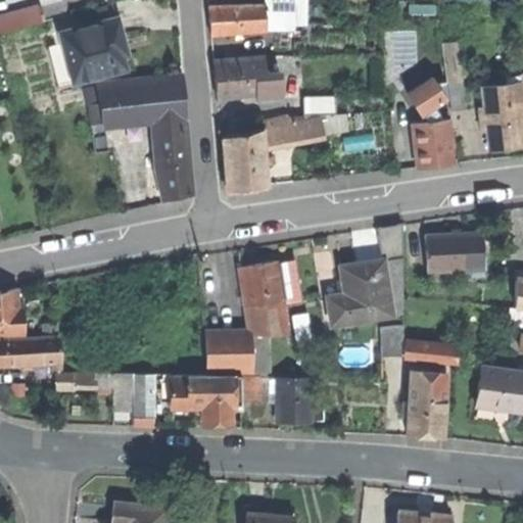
[(294,31),(294,26),(294,0),(264,0),(265,3),(266,31),(294,31)]
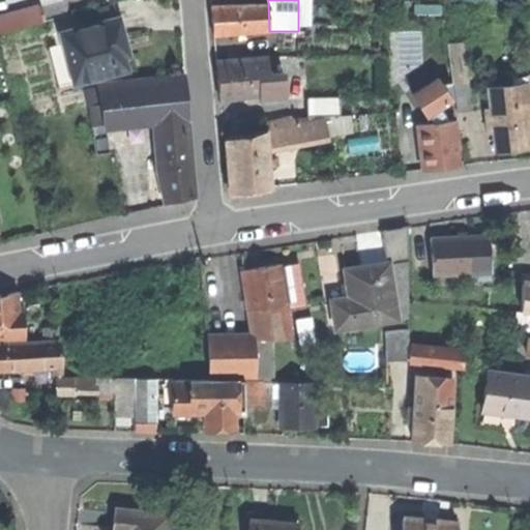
[(298,0),(298,26),(311,26),(311,0),(298,0)]
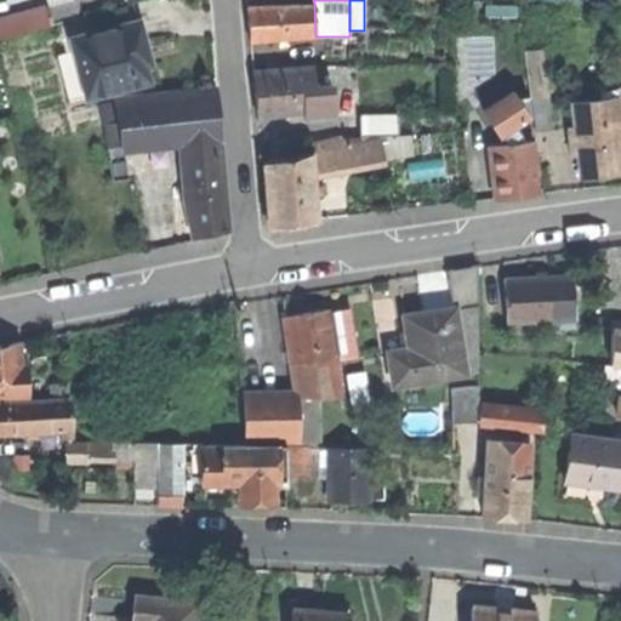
[(250,40),(315,36),(314,4),(249,6),(249,22),(250,40)]
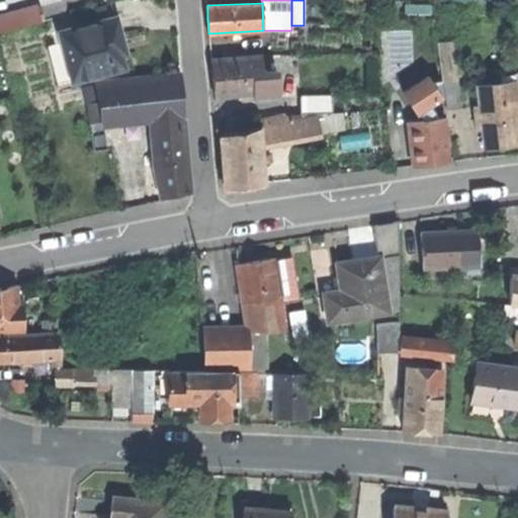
[(38,6),(0,16),(0,32),(42,22),(38,6)]
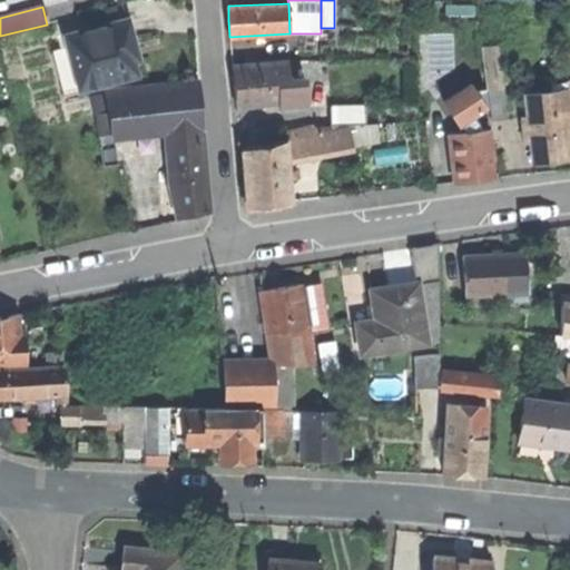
[(95,11),(99,27),(117,22),(114,7),(95,11)]
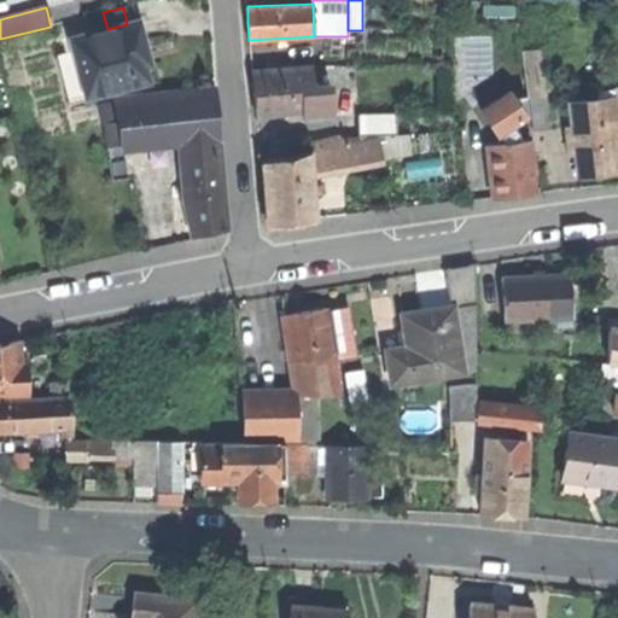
[(108,29),(71,39),(75,52),(59,56),(71,100),(86,95),(87,98),(155,80),(146,50),(139,21),(127,24),(108,29)]
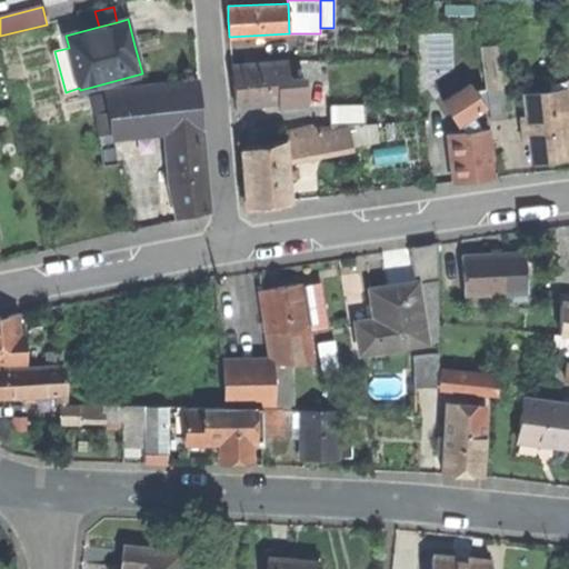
[(489,90),(502,89),(498,47),(485,48),(489,90)]
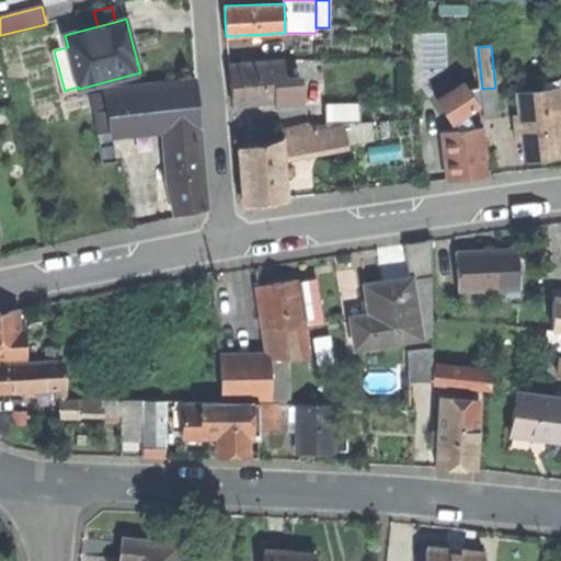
[(276,109),(304,106),(301,77),(286,78),(284,59),(229,64),(231,86),(232,105),(276,102),(276,109)]
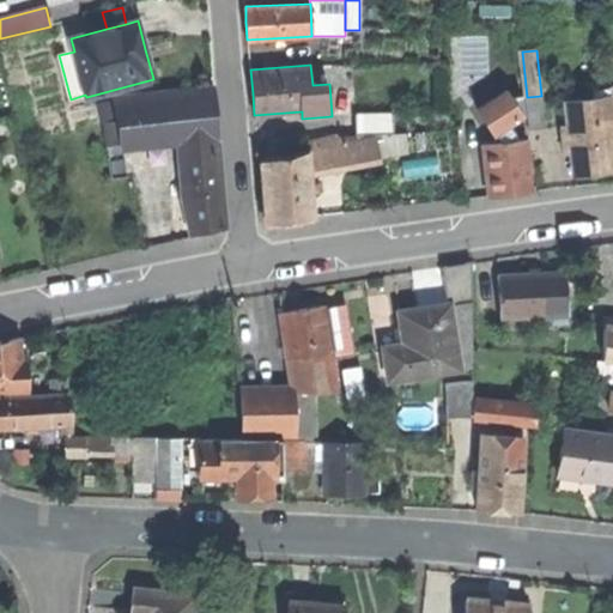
[(466,92),(478,109),(502,91),(491,76),(466,92)]
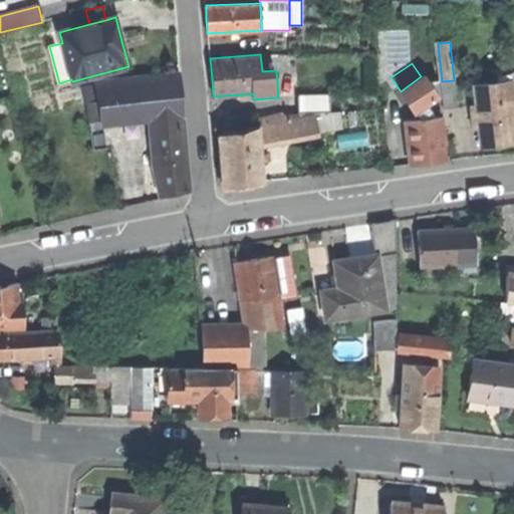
[(498,75),(498,82),(513,80),(513,75),(513,73),(498,75)]
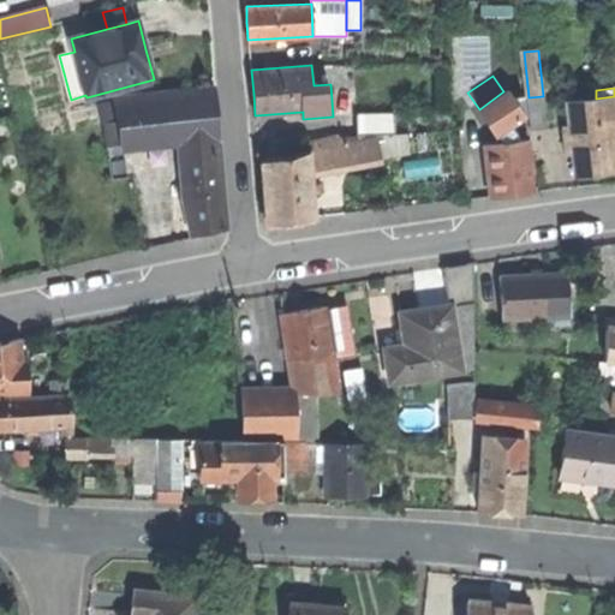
[(118,119),(120,143),(185,137),(193,234),(210,231),(226,227),(214,89),(115,99),(118,119)]
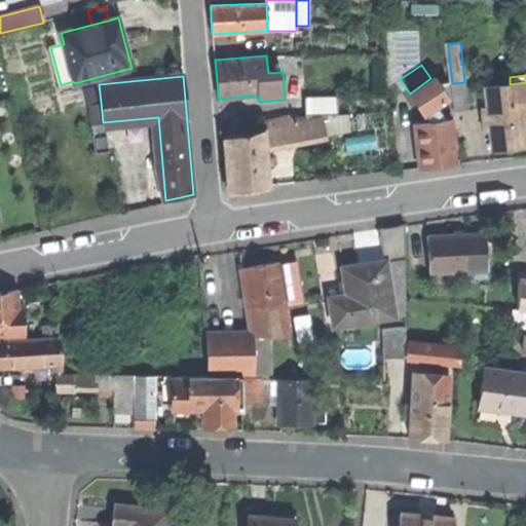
[(437,108),(450,100),(440,84),(435,76),(430,78),(410,94),(425,116),(437,108)]
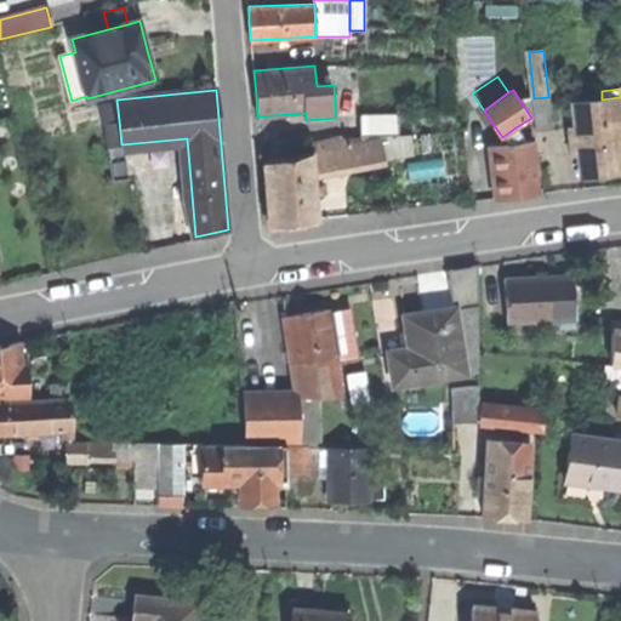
[(530,97),(519,100),(531,118),(530,97)]
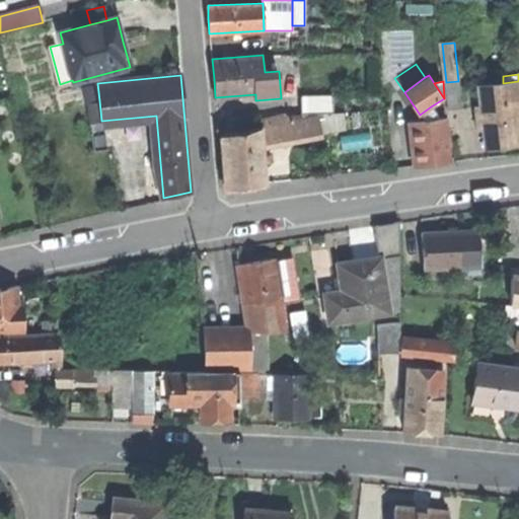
[(460,81),(458,81),(446,82),(449,110),(463,109),(460,81)]
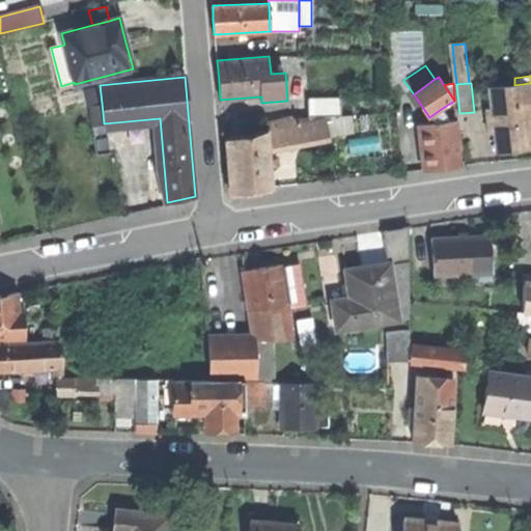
[(530,146),(530,83),(514,85),(491,87),(493,109),(495,132),(497,150),(511,149),(530,146)]
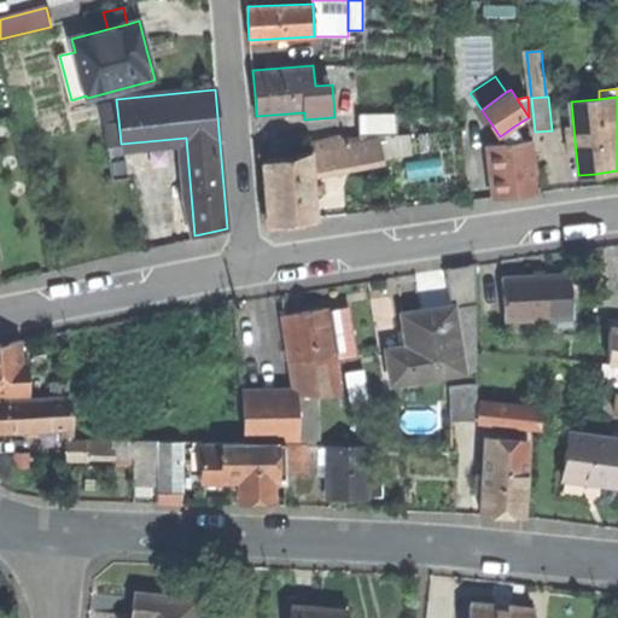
[(397,115),(359,116),(360,135),(397,135),(397,115)]
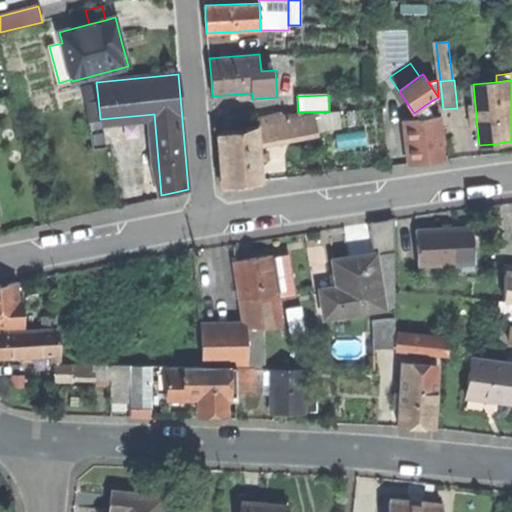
[(104,147),(100,119),(98,99),(87,102),(94,150),(104,147)]
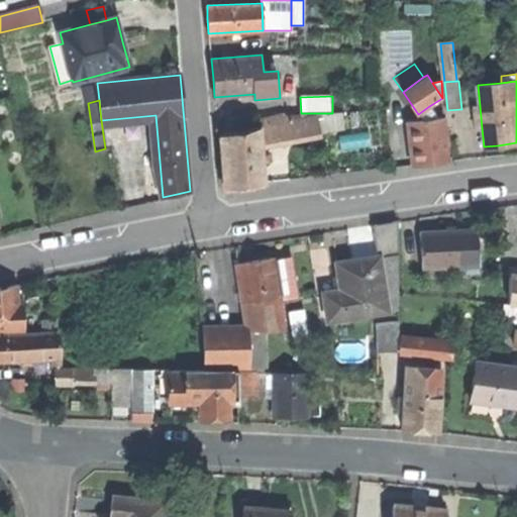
[(429,106),(418,114),(422,120),(438,118),(429,106)]
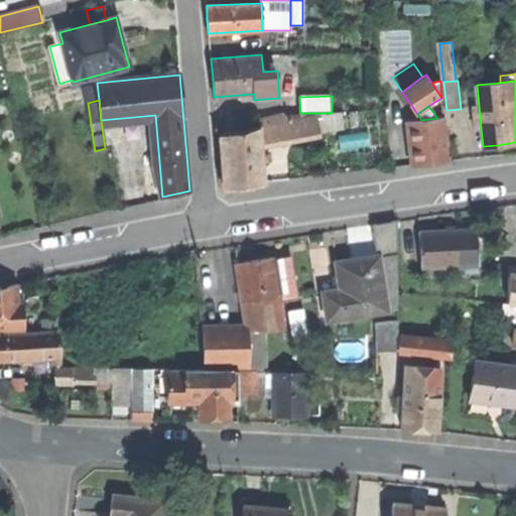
[(474,129),(481,128),(479,106),(472,107),(474,129)]
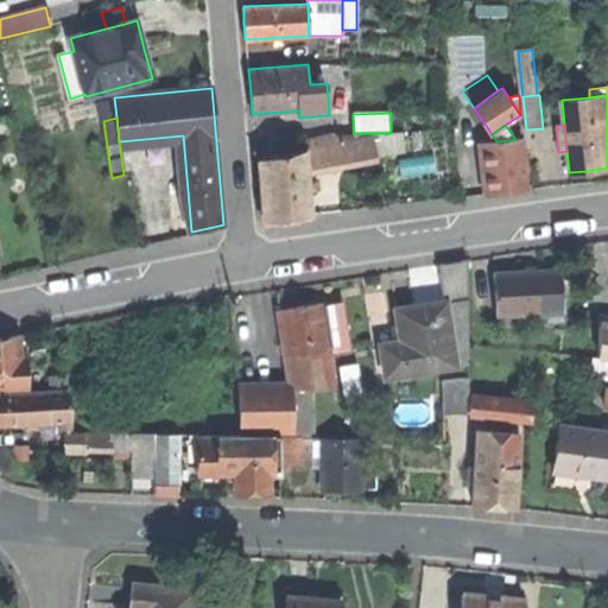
[(304,151),(306,169),(361,159),(375,156),(371,138),(354,141),(353,134),(333,135),(303,141),(304,151)]
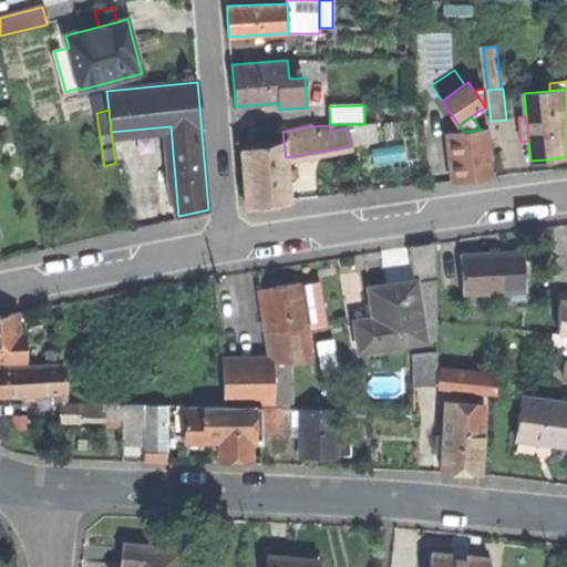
[(493,176),(487,130),(481,130),(463,132),(446,134),(451,181),(470,178),(493,176)]
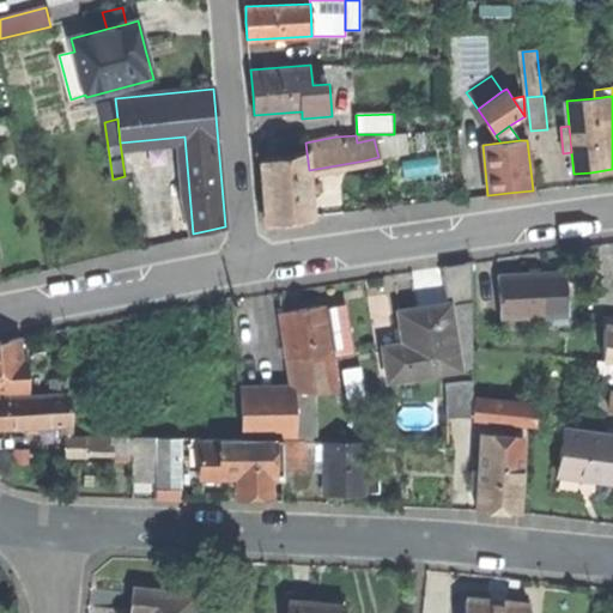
[(313,217),(309,170),(307,152),(261,162),(266,222),(313,217)]
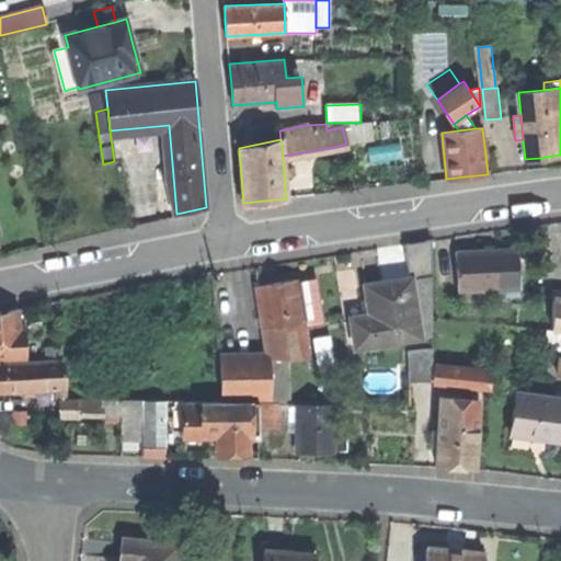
[(457,292),(519,288),(517,251),(484,252),(456,254),(457,292)]
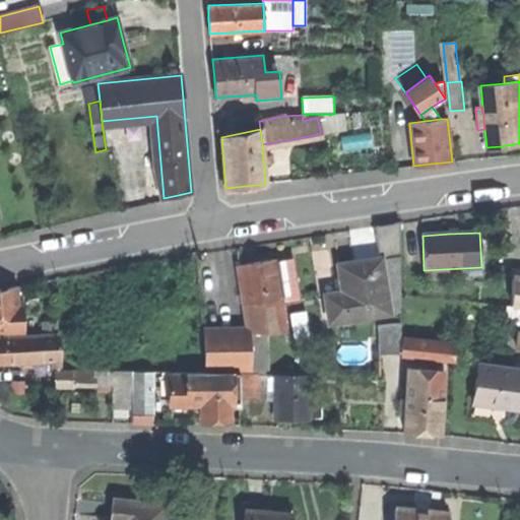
[(329,321),(401,311),(401,253),(364,259),(338,263),(342,290),(325,294),(329,321)]
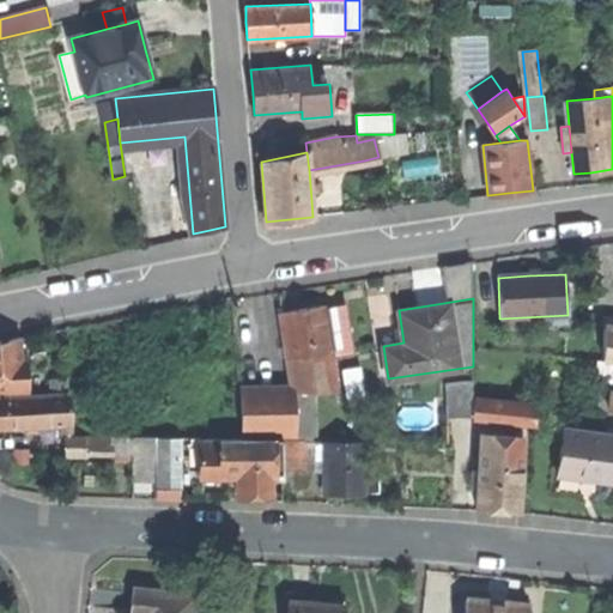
[(292,392),(314,392),(338,390),(323,307),(280,314),(286,349),(292,392)]
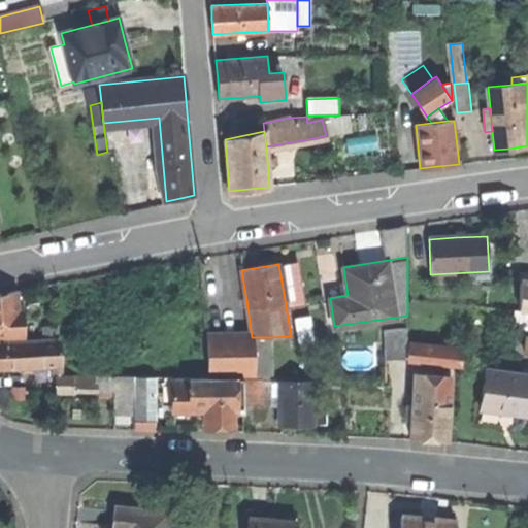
[(519,311),(527,311),(527,283),(520,282),(519,311)]
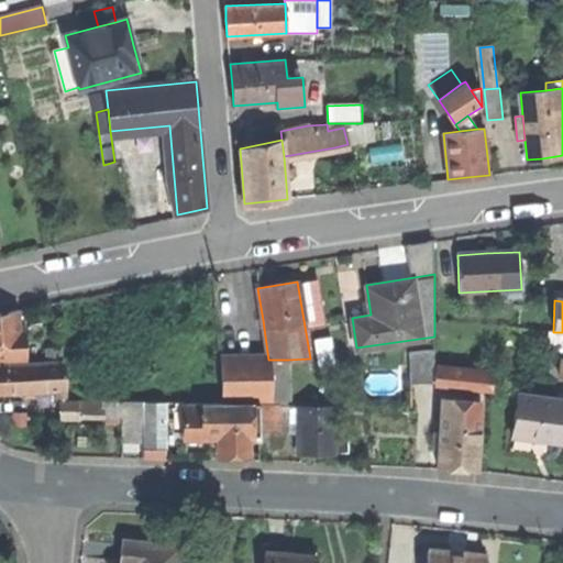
[(0,360),(28,359),(24,332),(19,332),(18,311),(0,313),(0,360)]
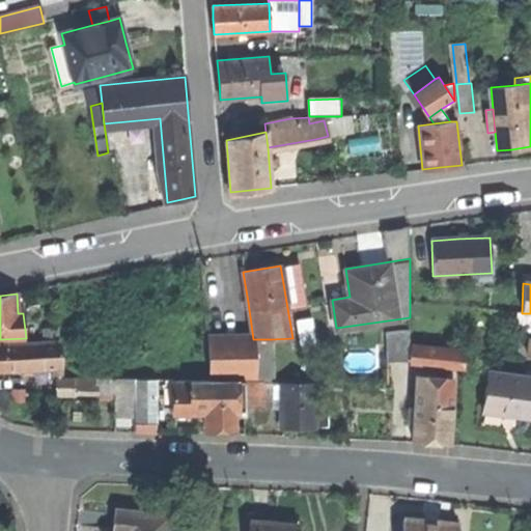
[(386,332),(387,361),(409,360),(410,359),(465,364),(465,350),(410,343),(410,330),(386,332)]
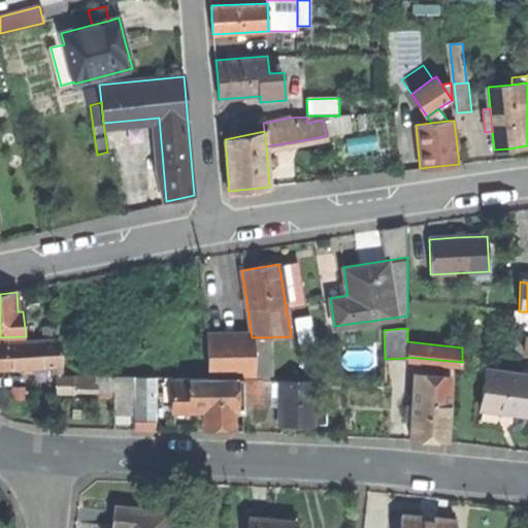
[(270,374),(270,337),(252,337),(208,338),(209,374),(270,374)]
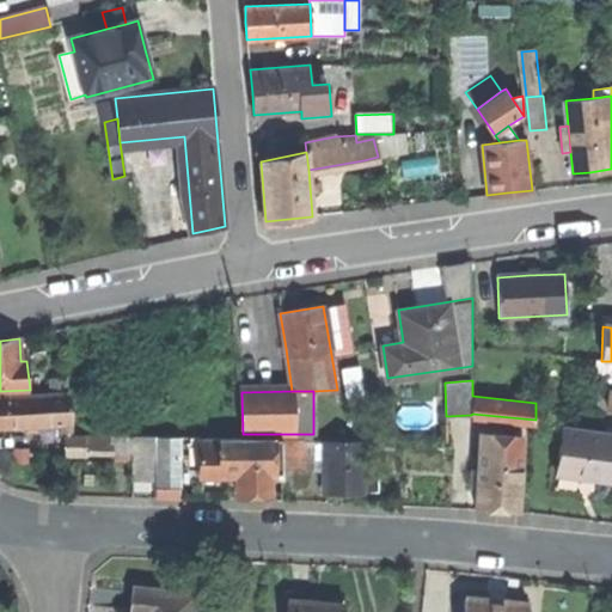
[(71,393),(0,397),(0,423),(65,420),(66,454),(77,454),(86,454),(86,446),(134,447),(135,476),(157,476),(157,433),(111,433),(111,435),(73,434),(71,393)]
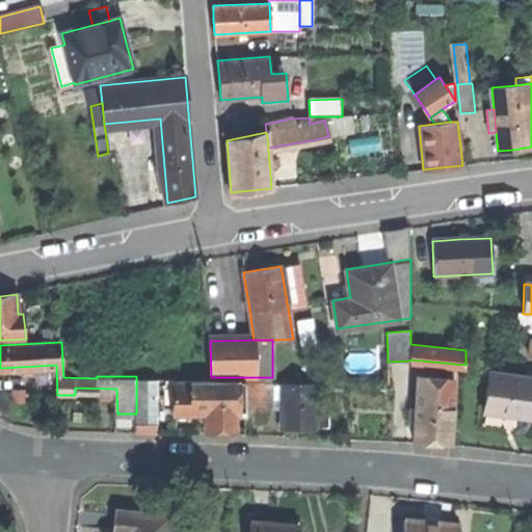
[(531,378),(489,373),(484,410),(509,414),(531,417),(531,378)]
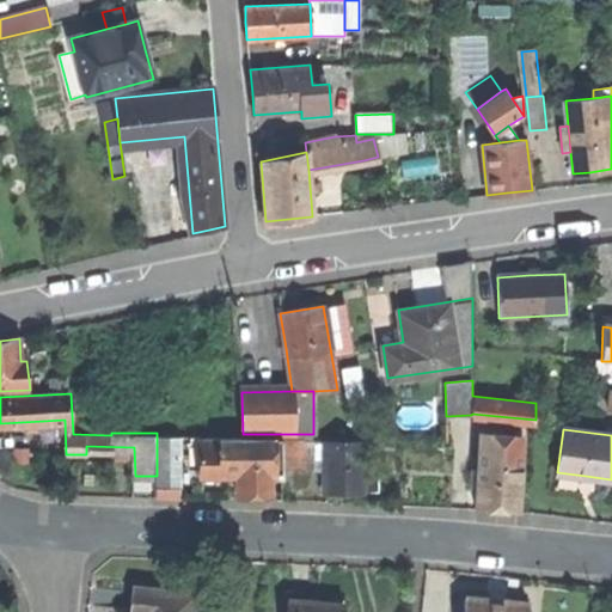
[(522,435),(481,430),(476,508),(495,510),(519,512),(522,435)]
